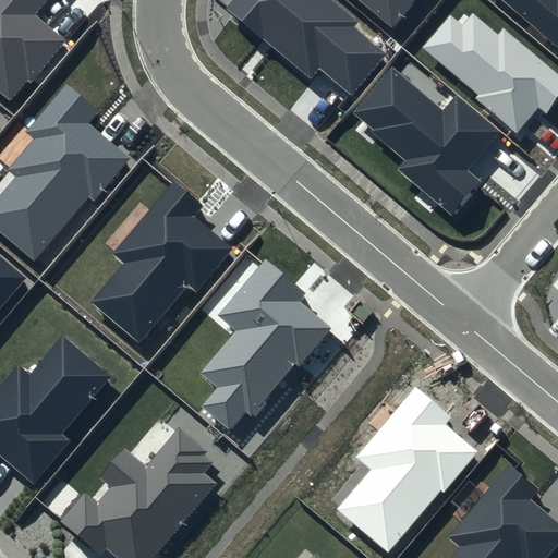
[(44,0),(0,0),(0,93),(10,101),(27,81),(31,84),(68,41),(34,13),(44,0)]
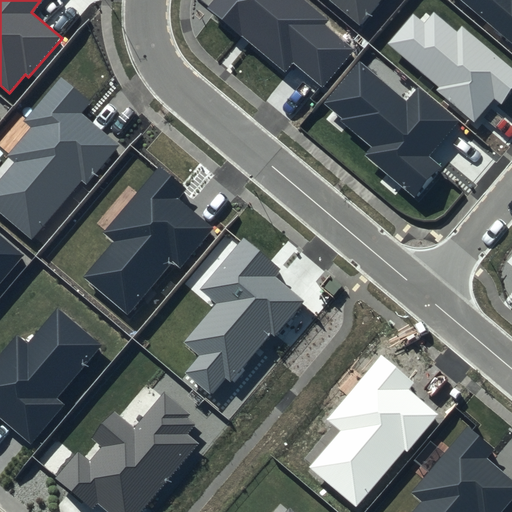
[(328,21),(302,0),(214,0),(208,8),(285,71),(293,62),(324,87),(356,50),(325,24),(328,21)]
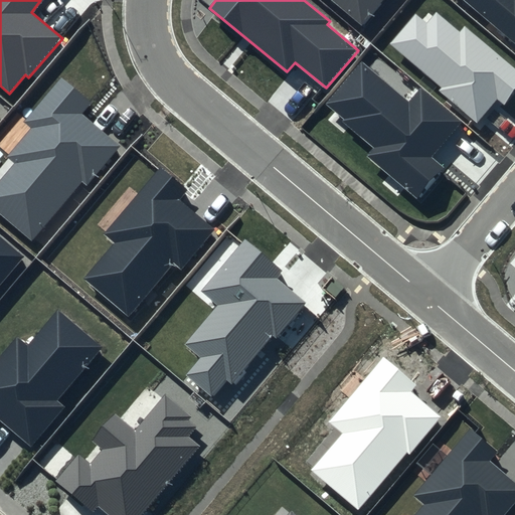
[(331,0),(361,25),(381,0),(331,0)]
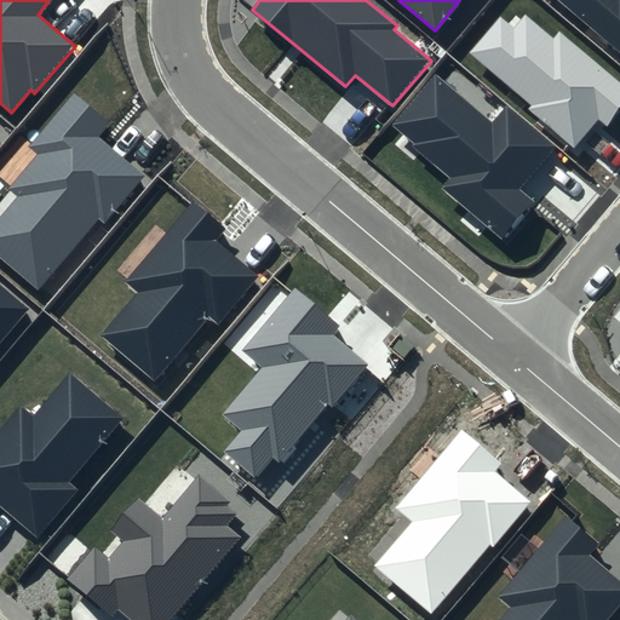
[(619,0),(562,0),(619,47),(619,0)]
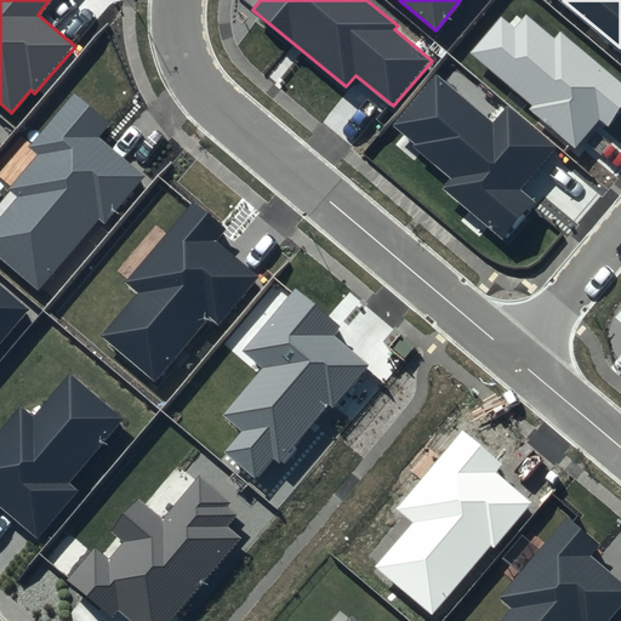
[(554,38),(527,13),(514,28),(501,16),(469,52),(531,104),(528,108),(574,147),(599,117),(608,124),(620,108),(620,83),(560,32),(554,38)]
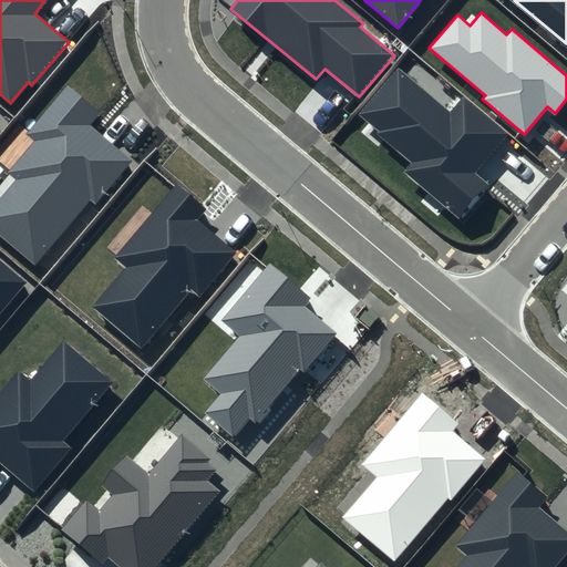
[(450,113),(398,70),(360,114),(379,130),(377,133),(413,163),(406,171),(462,217),(490,184),(476,173),(508,135),(463,98),(450,113)]
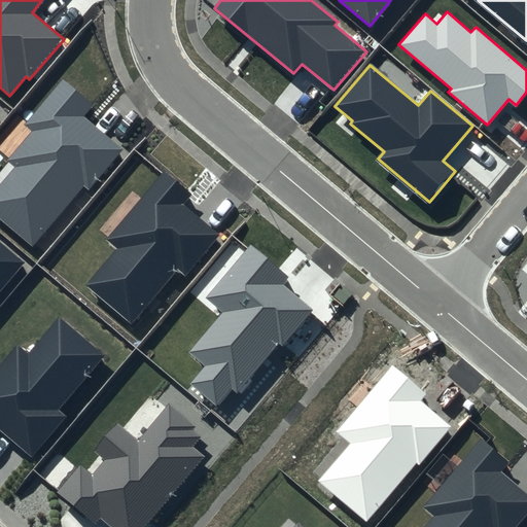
[(94,105),(63,80),(26,124),(33,129),(6,161),(12,166),(0,180),(0,219),(33,247),(84,186),(89,190),(123,150),(83,117),(94,105)]
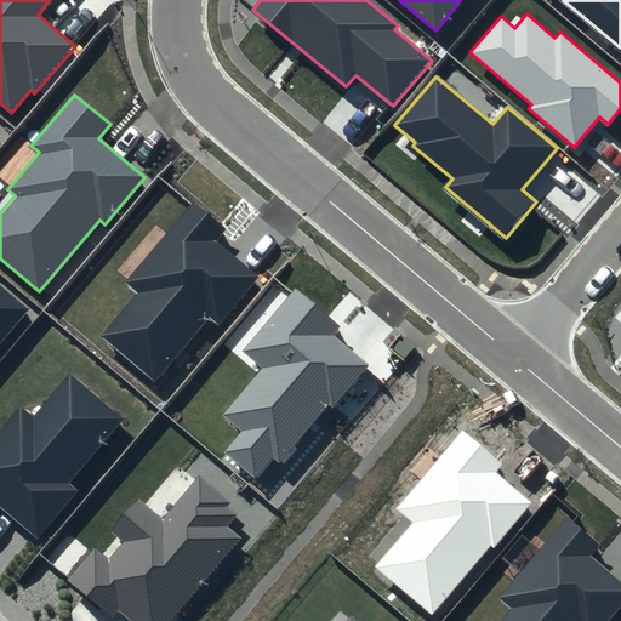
[(229,228),(192,198),(124,281),(137,291),(101,336),(154,380),(206,314),(220,325),(261,274),(220,241),(229,228)]
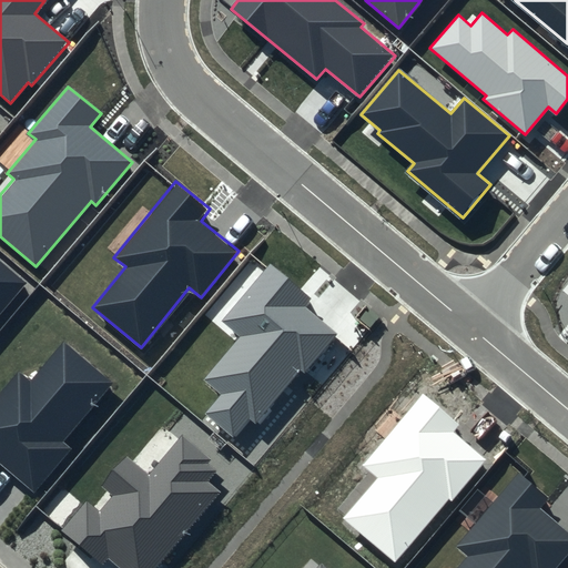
[(0,316),(28,283),(0,259),(0,316)]
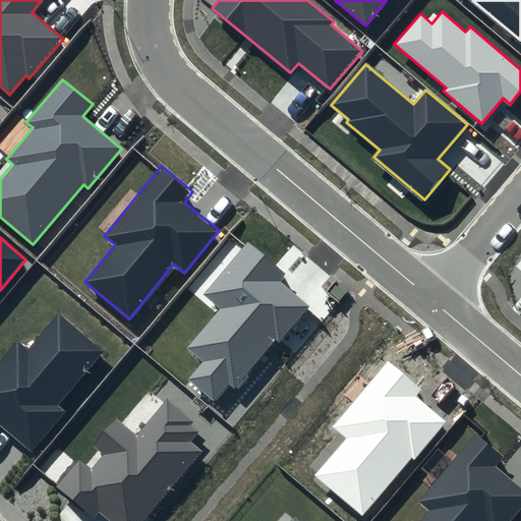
[(284,273),(246,243),(205,294),(222,308),(188,349),(203,361),(188,379),(217,402),(229,387),(235,391),(276,340),(280,343),(308,307),(277,282),(284,273)]
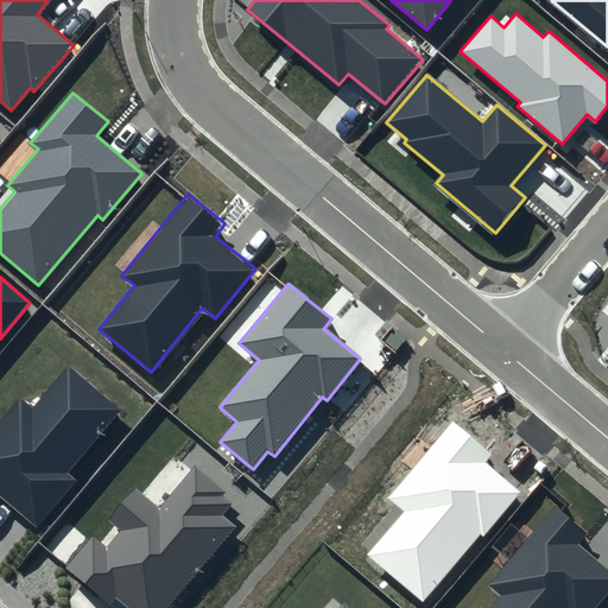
[(121,410),(68,367),(33,409),(19,397),(0,419),(0,496),(37,526),(75,480),(69,474),(121,410)]
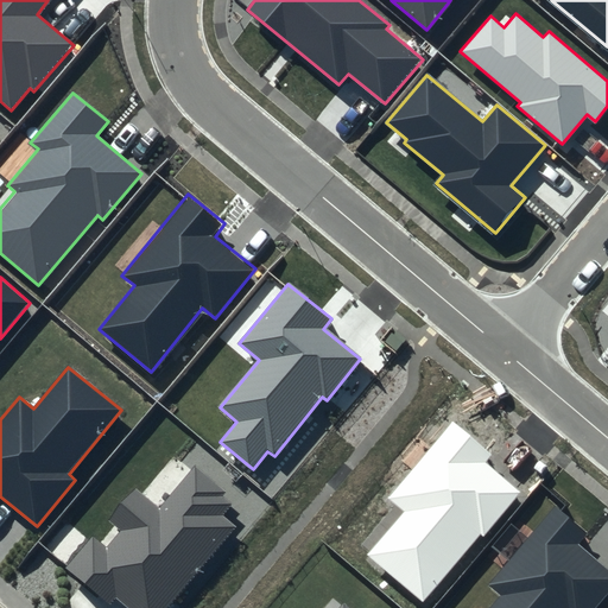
[(492,454),(453,422),(388,499),(404,511),(368,553),(424,600),(479,533),(485,538),(523,491),(486,461),(492,454)]
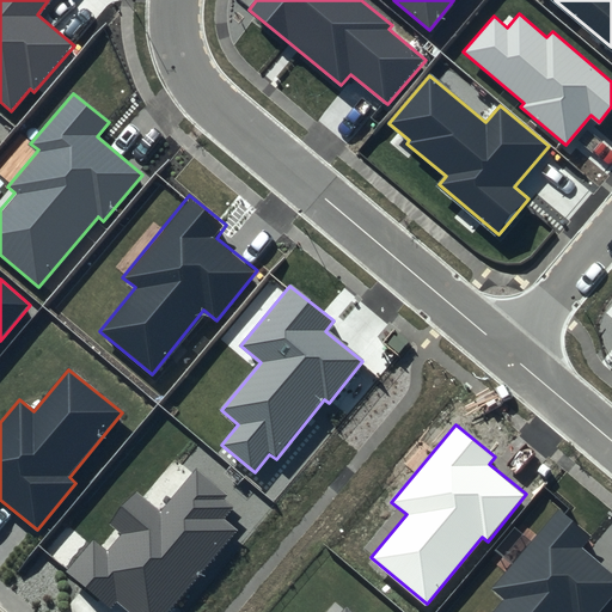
[(227,495),(197,470),(161,513),(138,493),(111,524),(122,533),(108,551),(92,538),(65,571),(111,611),(116,605),(124,611),(170,611),(238,532),(222,519),(231,508),(222,501),(227,495)]
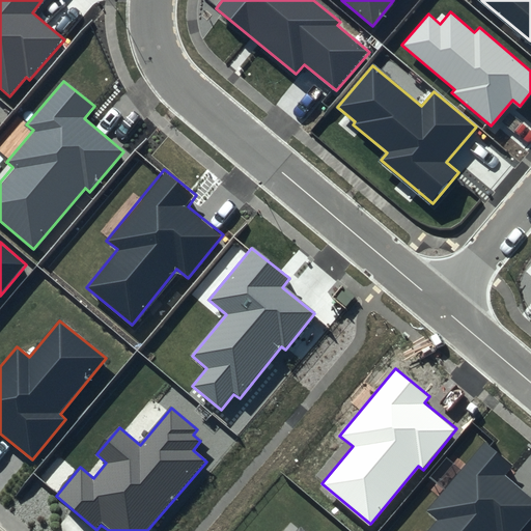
[(512,466),(484,443),(427,512),(436,520),(425,530),(521,530),(530,519),(530,498),(504,476),(512,466)]
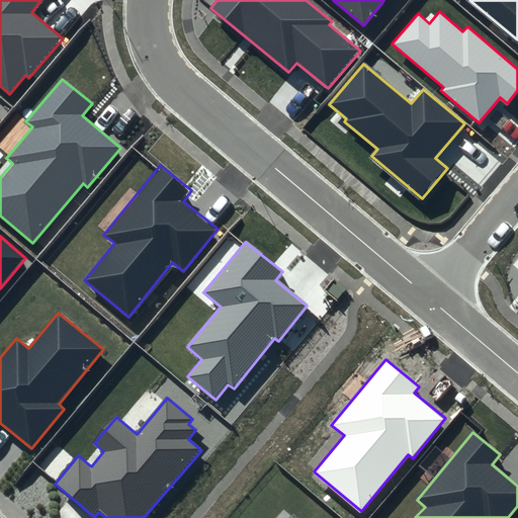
All buildings are outlined.
